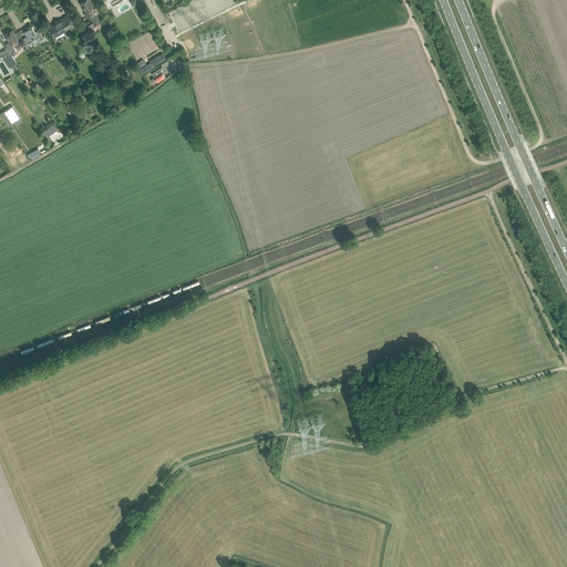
[(94,8),(89,0),(84,0),(81,2),(86,12),(84,13),(86,18),(89,17),(91,20),(85,23),(88,29),(101,22),(95,13),(98,12),(95,8),(94,8)]
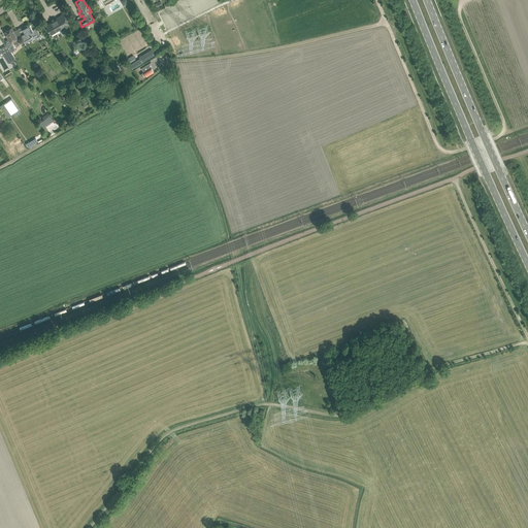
[(59,19),(46,26),(52,34),(65,27),(67,30),(70,28),(69,25),(63,14),(58,18),(59,19)]
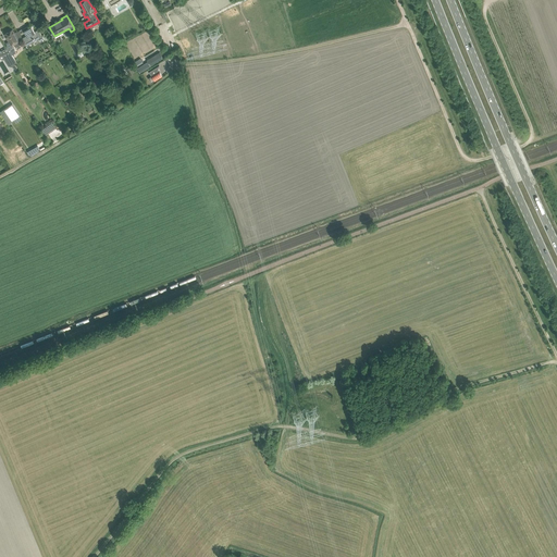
[(26,36),(22,38),(22,39),(26,46),(39,39),(40,41),(45,39),(38,29),(35,32),(32,26),(27,28),(26,27),(25,28),(26,29),(24,31),(26,36)]
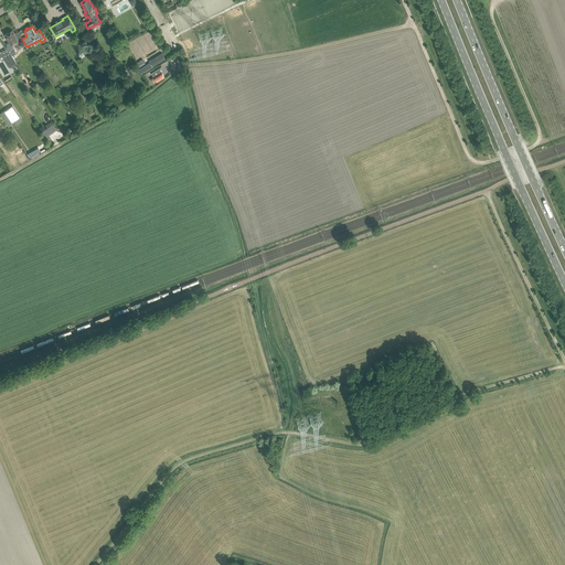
[(12,30),(4,34),(9,42),(6,43),(7,46),(6,46),(6,48),(7,49),(11,54),(12,55),(17,53),(13,44),(14,45),(16,46),(17,46),(18,48),(20,45),(20,43),(20,42),(19,41),(22,40),(22,39),(18,32),(14,33),(12,30)]
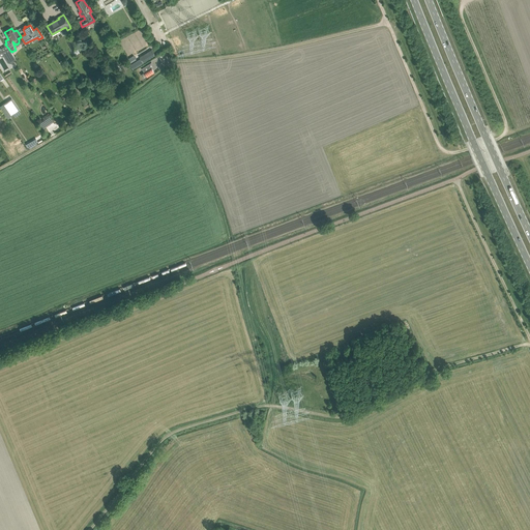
[(152,50),(140,57),(144,63),(155,56),(152,50)]
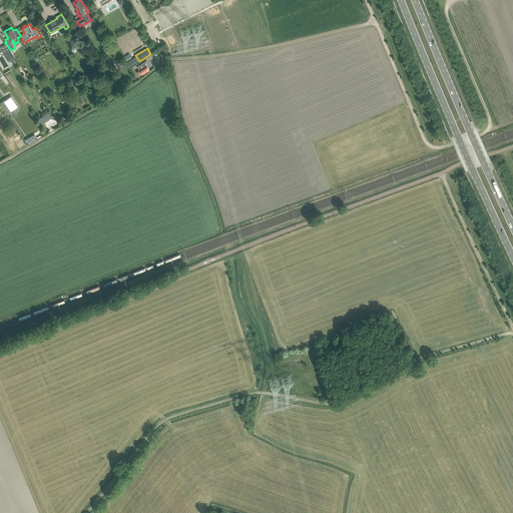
[(10,49),(4,53),(7,58),(14,54),(11,50),(10,49)]
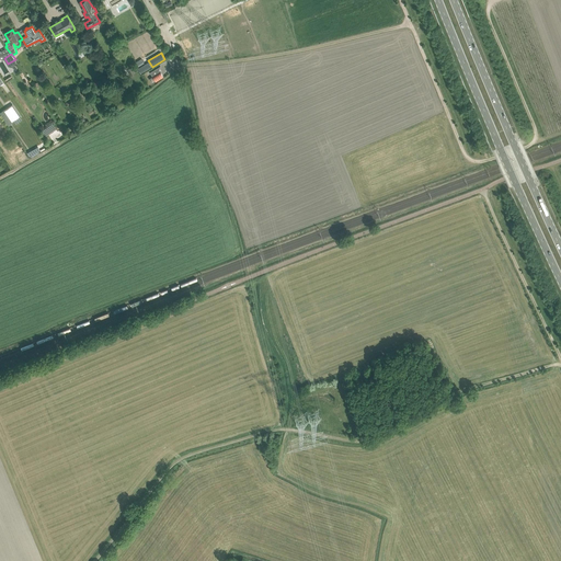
[(152,77),(149,79),(151,83),(163,77),(160,71),(160,72),(159,71),(160,66),(150,72),(152,77)]
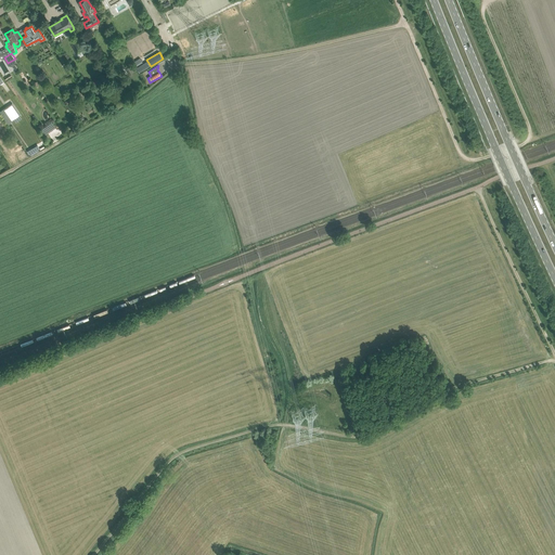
[(113,107),(125,101),(121,97),(111,104),(113,107)]
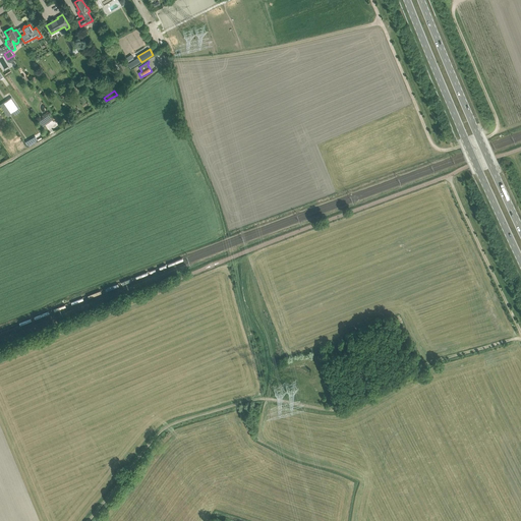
[(11,97),(0,104),(0,106),(8,117),(19,109),(11,97)]
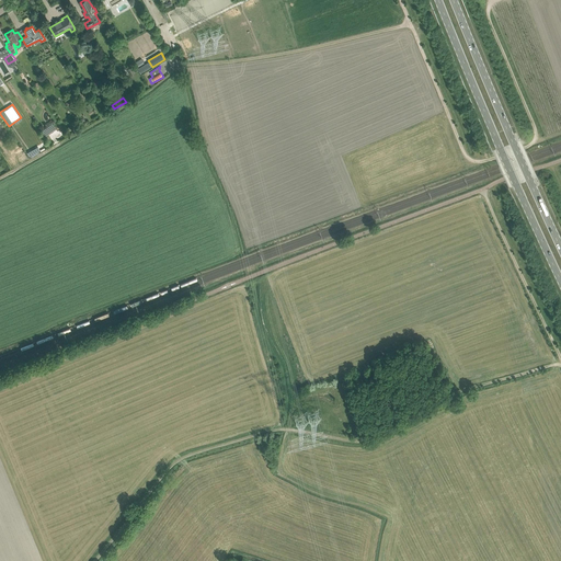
[(38,147),(27,153),(31,158),(42,151),(38,147)]
